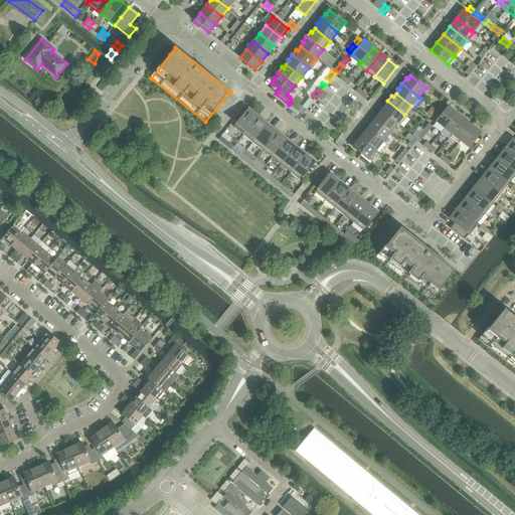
[(311,104),(308,101),(303,107),(306,110),(311,104)]
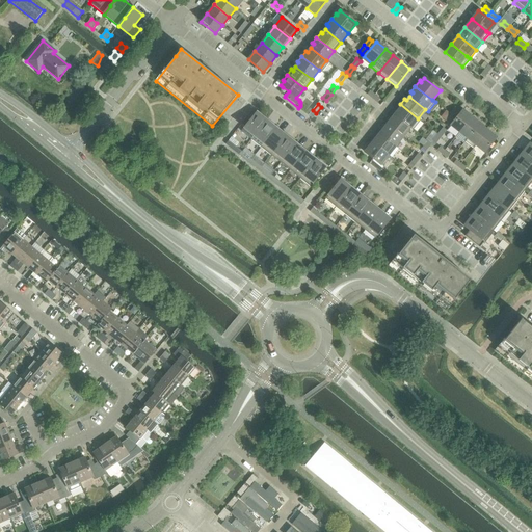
[(421,121),(418,118),(400,104),(396,110),(397,111),(395,115),(410,128),(413,130),(421,121)]
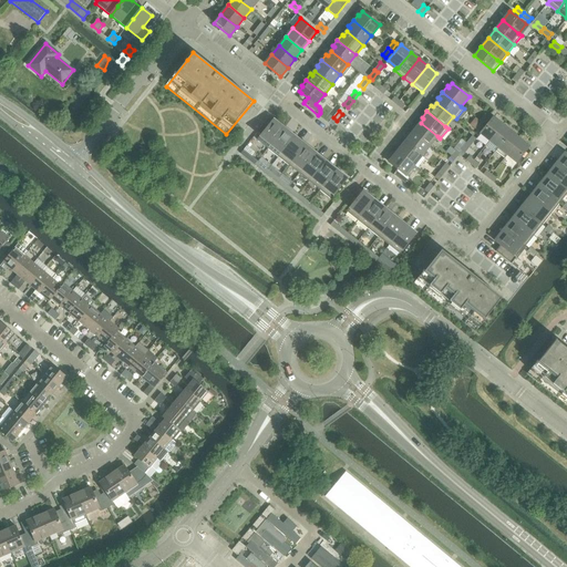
[(488,119),(484,115),(480,121),(484,124),(488,119)]
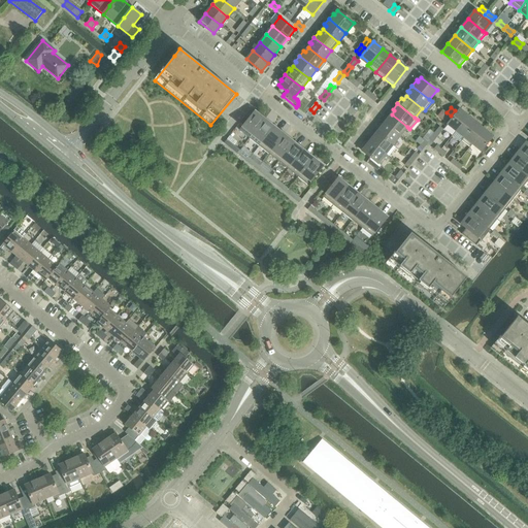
[(448,125),(456,131),(467,117),(459,109),(448,125)]
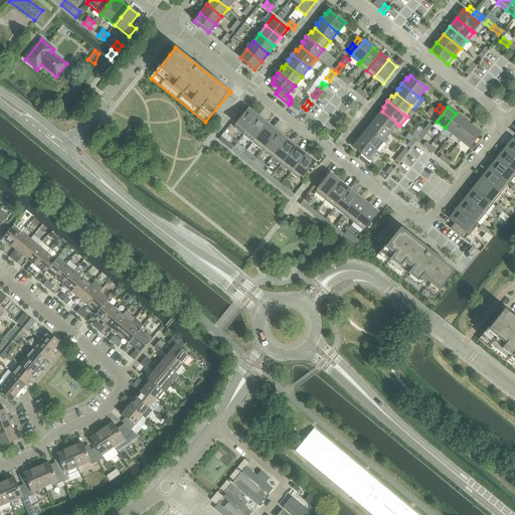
[(233,127),(243,135),(259,117),(248,109),(233,127)]
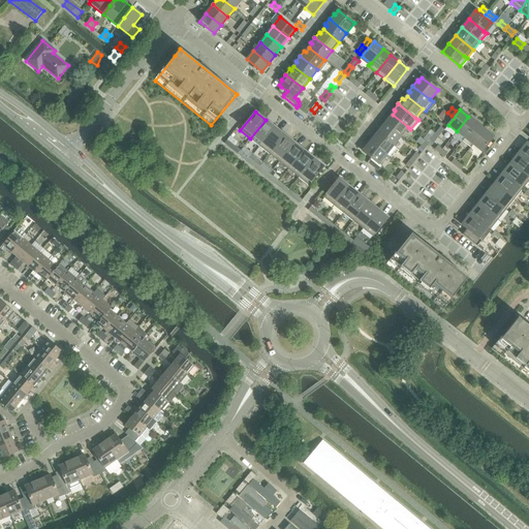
[(447,113),(442,120),(445,123),(452,116),(447,113)]
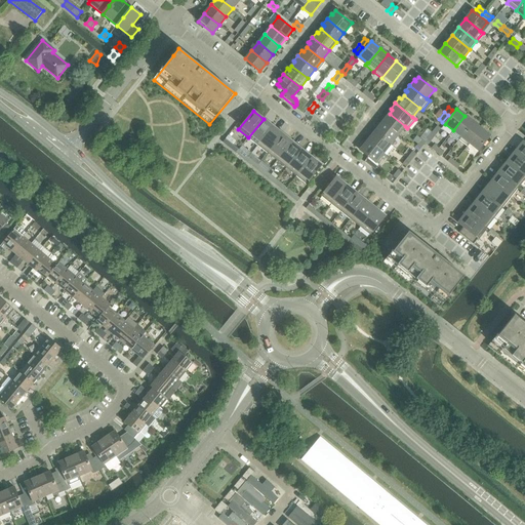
[(398,135),(405,126),(390,114),(387,117),(385,116),(380,121),(398,135)]
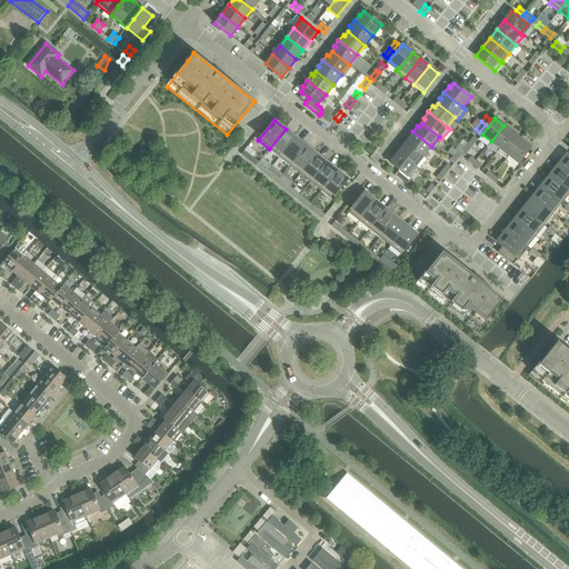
[(491,141),(500,148),(500,149),(512,132),(503,126),(491,141)]
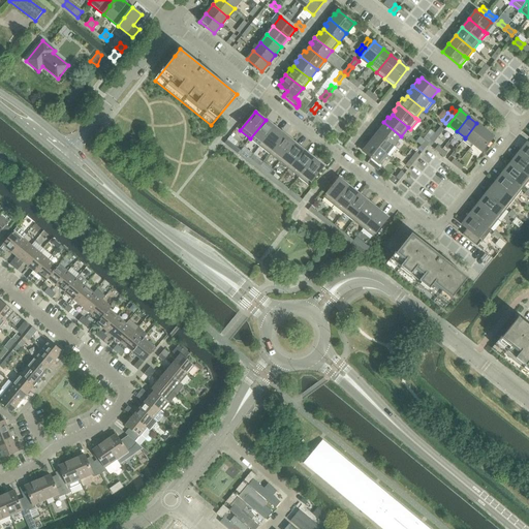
[(250,138),(259,147),(275,127),(266,120),(250,138)]
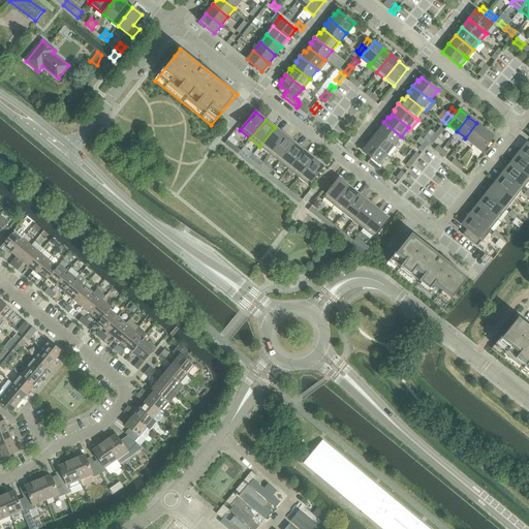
[(394,146),(401,136),(383,122),(379,128),(380,129),(377,132),(394,146)]
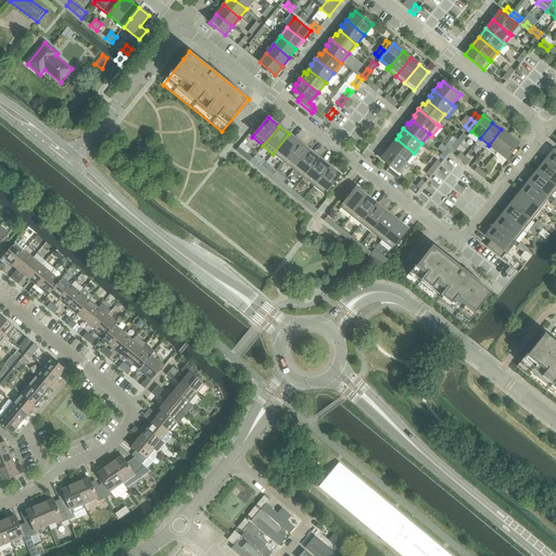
[(489,144),(485,148),(495,155),(497,152),(509,137),(501,129),(489,146),(489,144)]
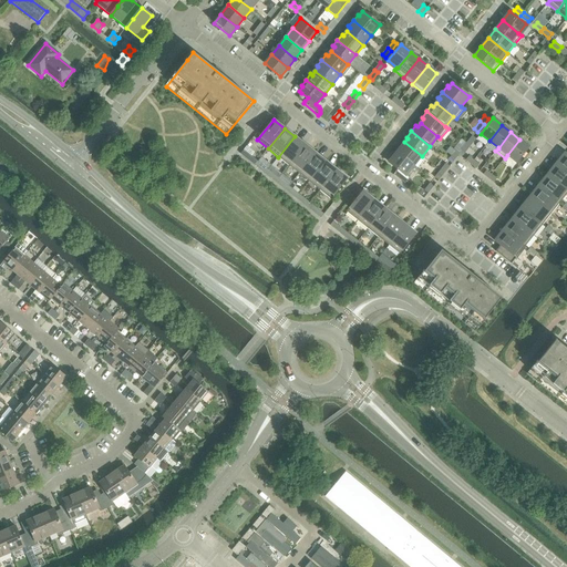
[(472,135),(466,143),(470,146),(476,138),(472,135)]
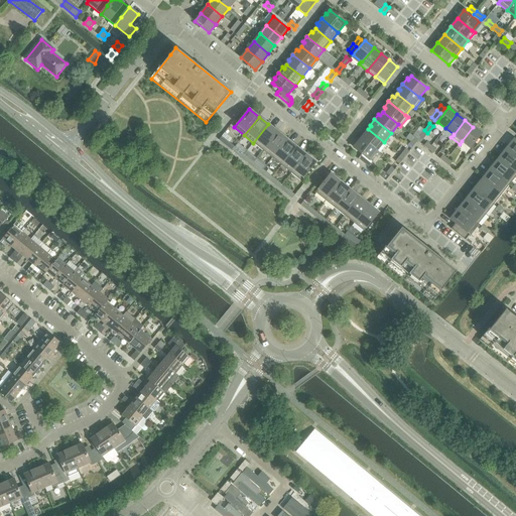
[(253,143),(263,150),(277,132),(268,124),(253,143)]
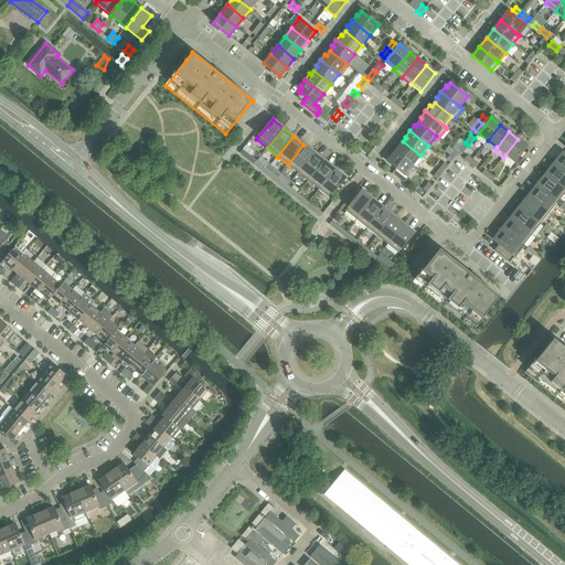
[(528,146),(518,139),(505,155),(514,162),(528,146)]
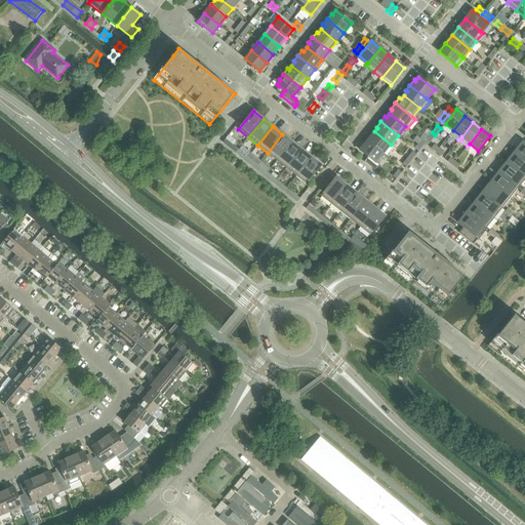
[(384,153),(391,145),(374,131),(371,135),(370,134),(366,139),(384,153)]
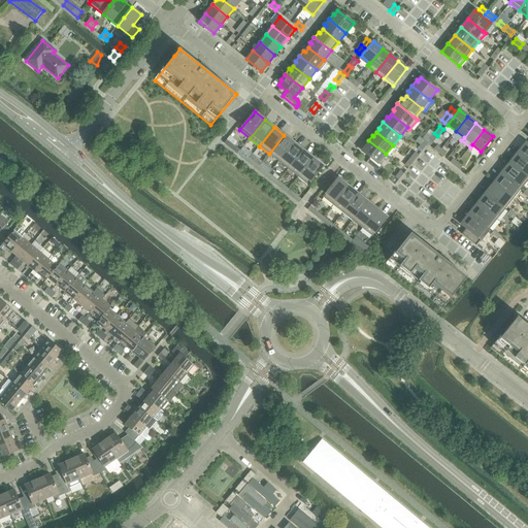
[(433,142),(437,136),(434,133),(429,139),(433,142)]
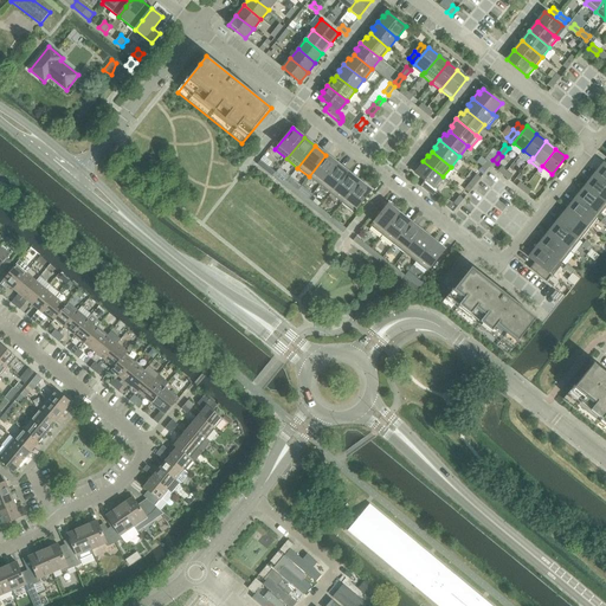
[(309,176),(320,186),(337,163),(326,155),(309,176)]
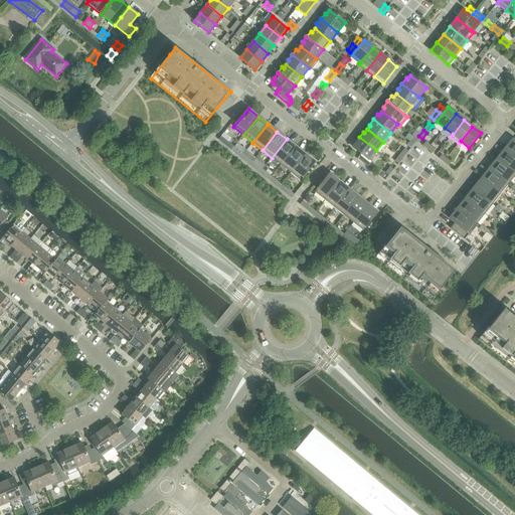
[(369,159),(376,150),(359,137),(355,142),(356,143),(353,147),(361,154),(357,159),(367,167),(372,162),(369,159)]
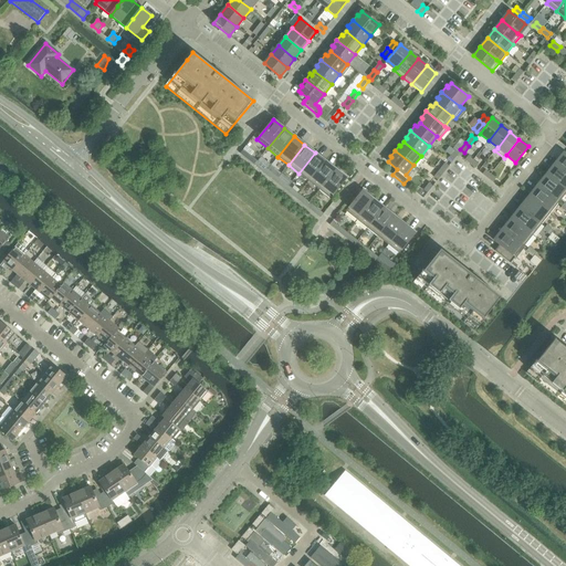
[(459,154),(456,150),(449,158),(453,160),(459,154)]
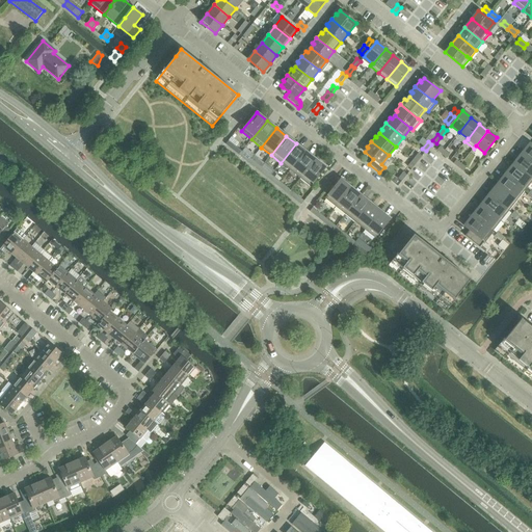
[(281,163),(291,170),(306,152),(296,143),(281,163)]
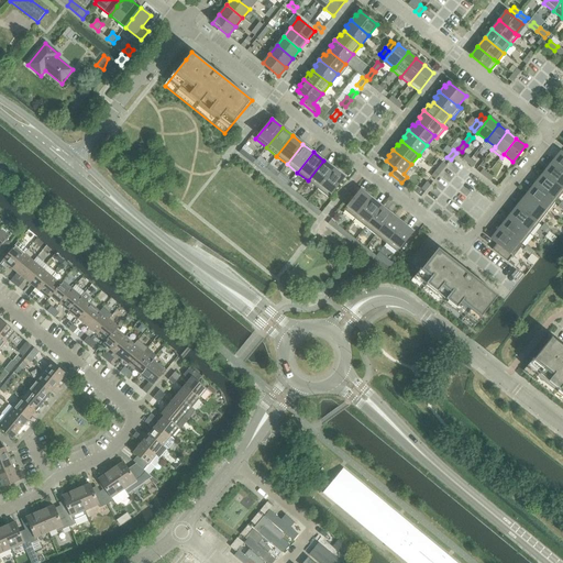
[(562,172),(562,154),(560,152),(556,156),(558,157),(552,164),(562,172)]
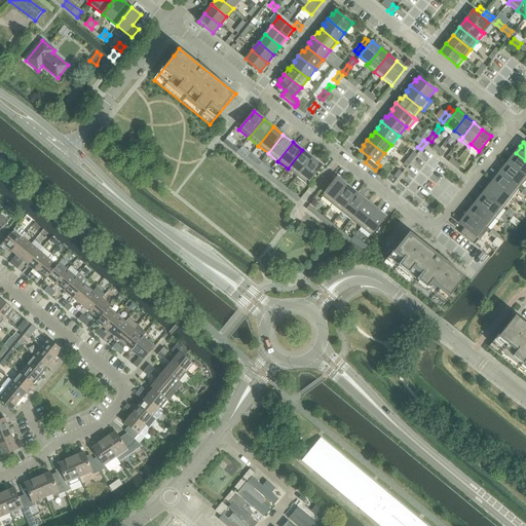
[(231,144),(229,147),(236,153),(239,150),(231,144)]
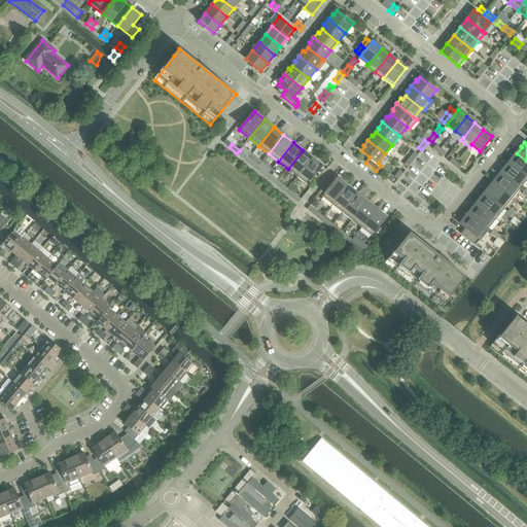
[(288,169),(297,176),(313,157),(303,150),(288,169)]
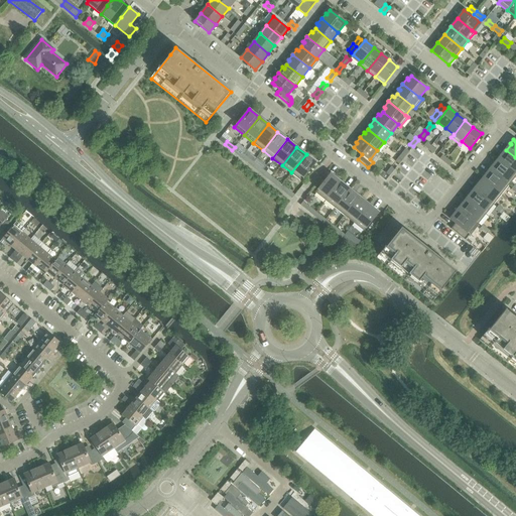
[(244,154),(237,148),(234,152),(241,158),(244,154)]
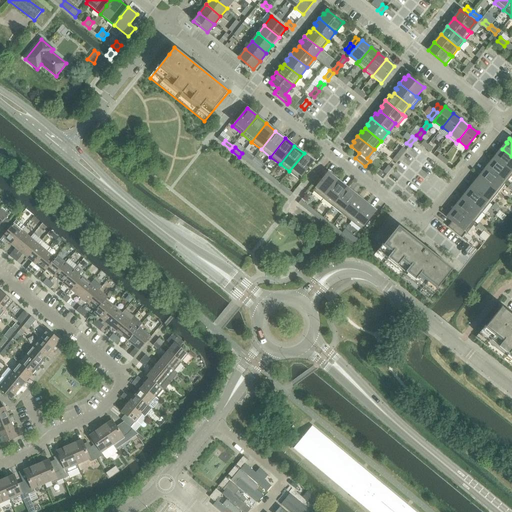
[(402,148),(397,154),(401,157),(406,150),(402,148)]
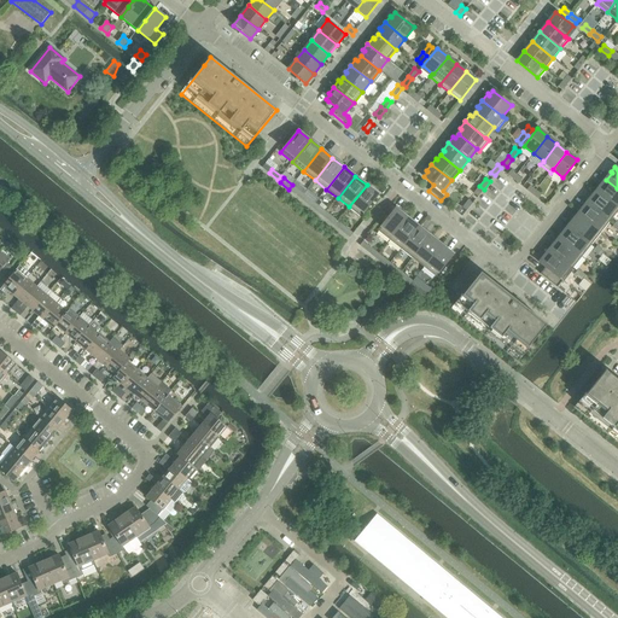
[(600,186),(595,191),(617,208),(617,188),(606,180),(601,187),(600,186)]
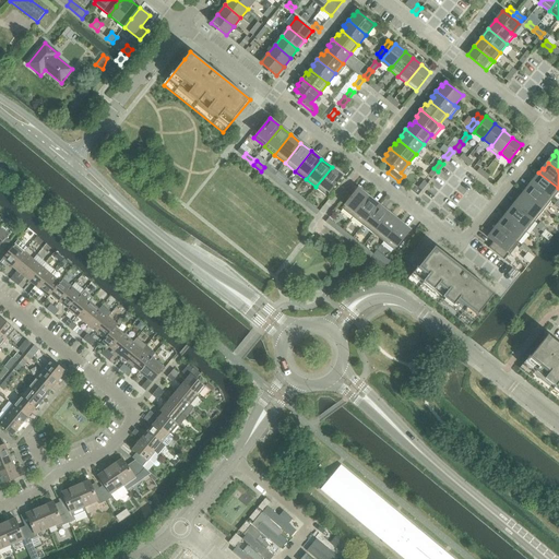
[(342,176),(332,167),(316,187),(326,195),(342,176)]
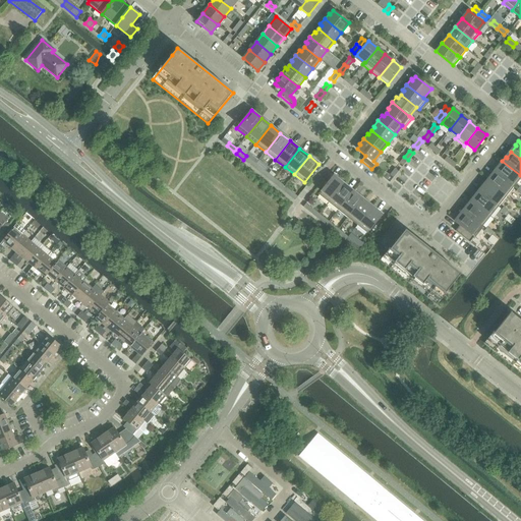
[(403,166),(408,160),(404,157),(399,163),(403,166)]
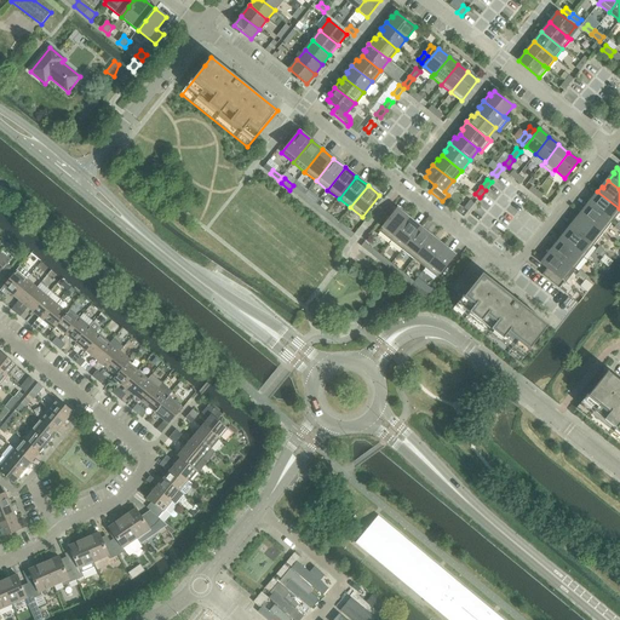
[(296,188),(292,191),(302,199),(305,195),(296,188)]
